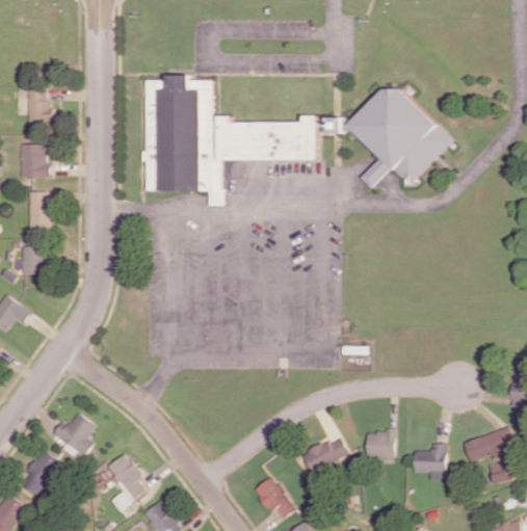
[(158,191),(207,191),(207,205),(220,205),(220,159),(315,159),(314,115),(300,115),(300,122),(230,123),(230,116),(212,116),(212,80),(190,80),(190,75),(167,75),(167,89),(157,89),(158,191)]
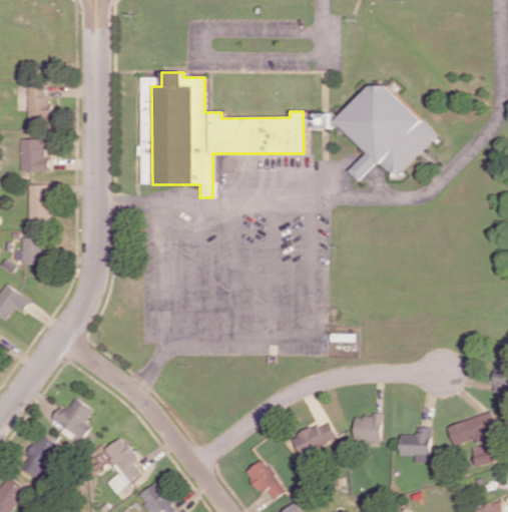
[(139,77),(140,183),(151,183),(150,85),(160,85),(160,77),(139,77)]
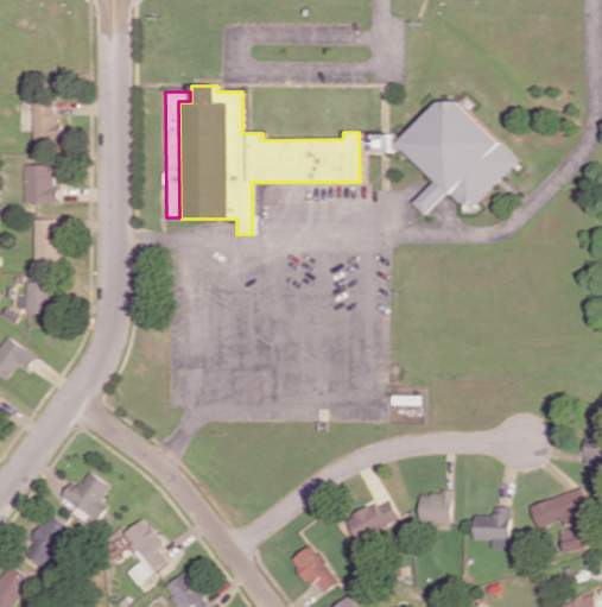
[(431,181),(409,203),(420,214),(443,193),(461,210),(511,159),(443,93),(393,143),(431,181)]
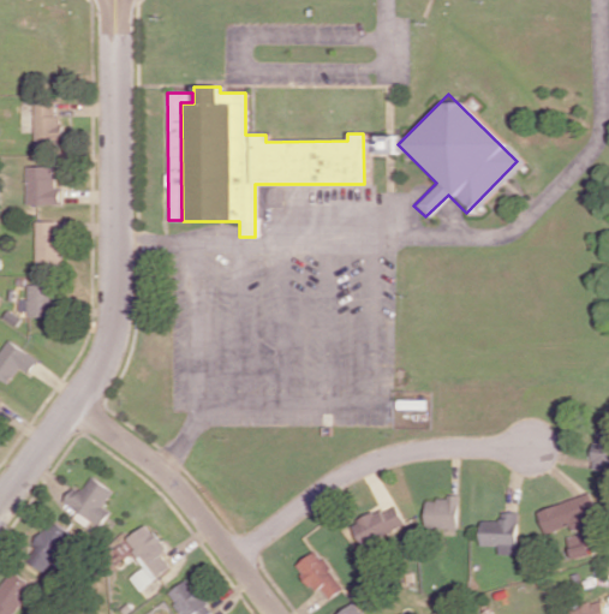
[(31,149),(58,149),(58,115),(52,115),(52,105),(31,106),(31,149)]
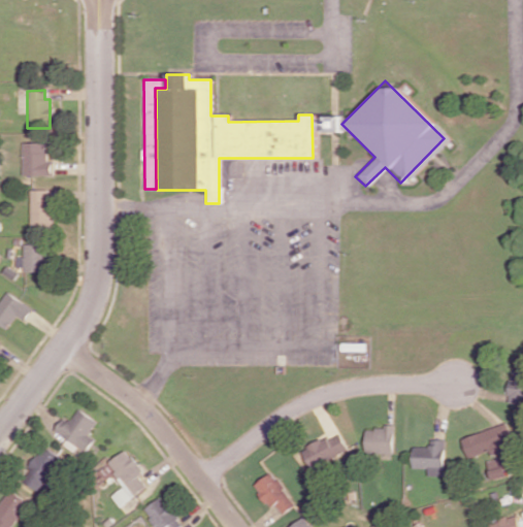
[(336,131),(336,118),(324,118),(324,132),(336,131)]
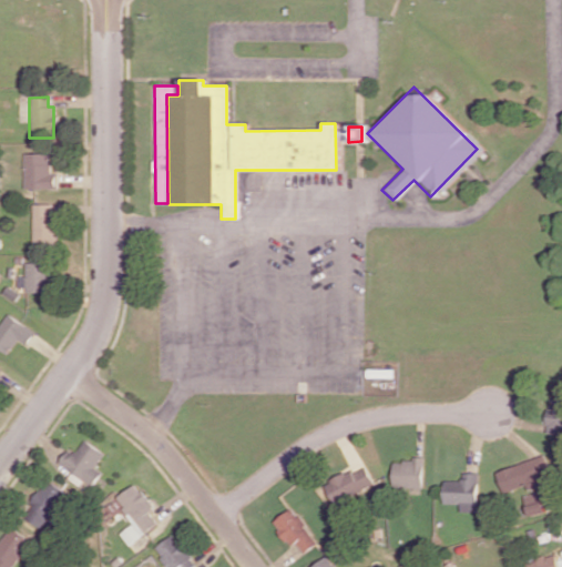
[(22,189),(54,189),(53,174),(47,174),(47,153),(22,153),(22,189)]
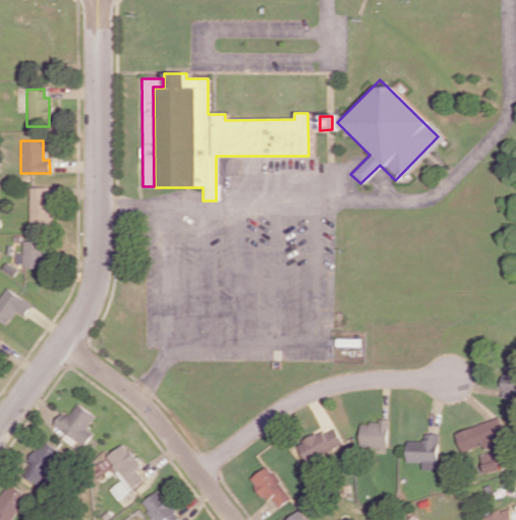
[(50,230),(50,187),(27,187),(27,230),(50,230)]
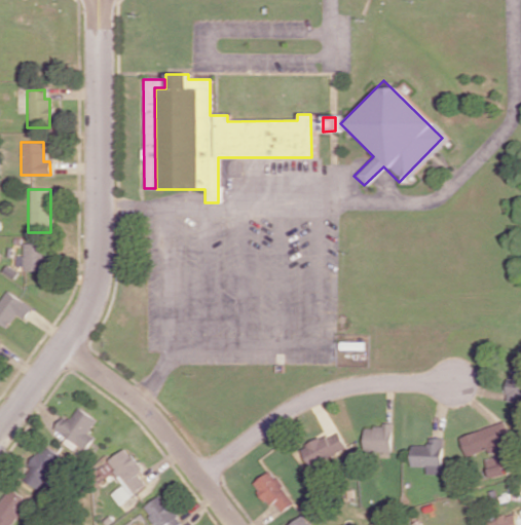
[(45,271),(46,244),(22,244),(21,270),(45,271)]
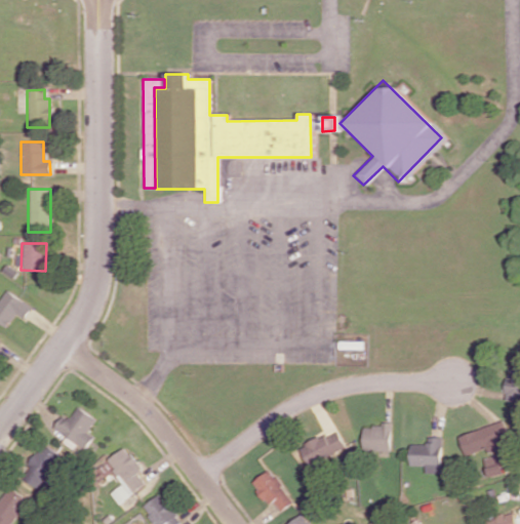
[(46,272),(22,272),(22,290),(47,290),(46,272)]
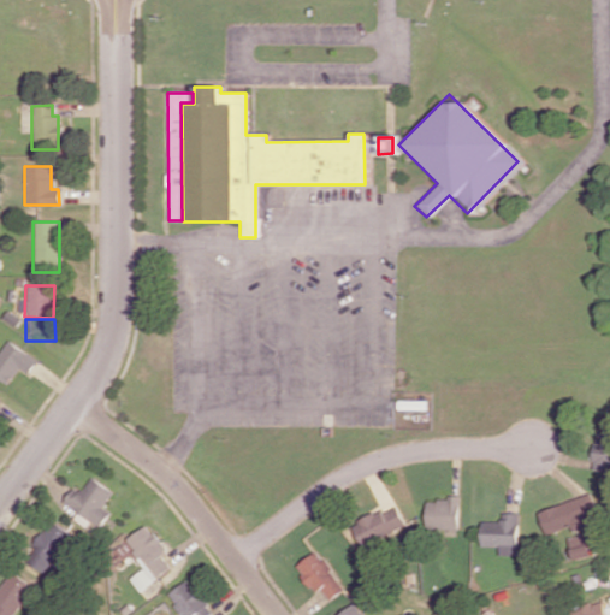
[(36,361),(6,341),(0,348),(0,382),(5,385),(17,368),(25,376),(36,361)]
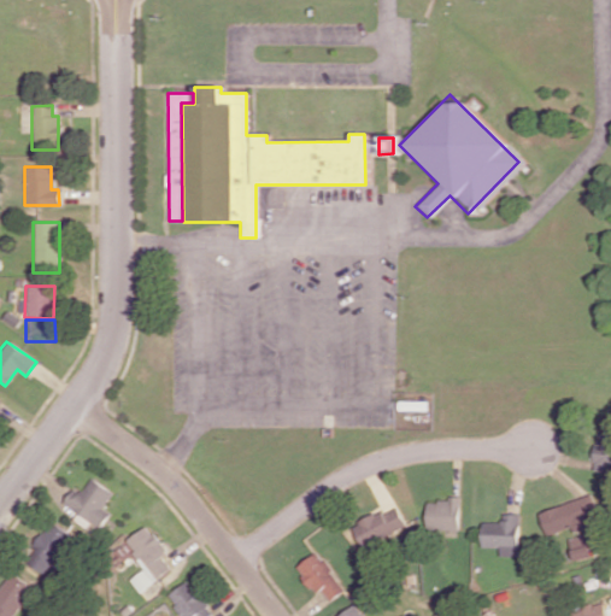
[(95,529),(106,514),(99,509),(110,493),(88,477),(77,493),(70,488),(60,503),(95,529)]
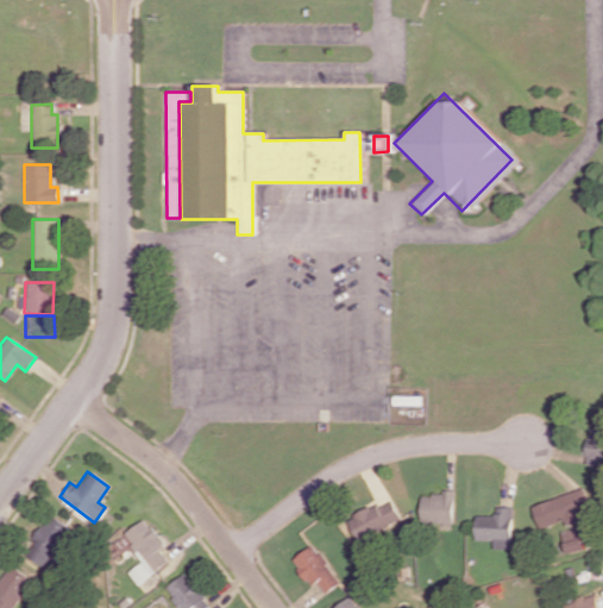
[(528,507),(536,530),(559,521),(560,525),(588,515),(578,488),(528,507)]
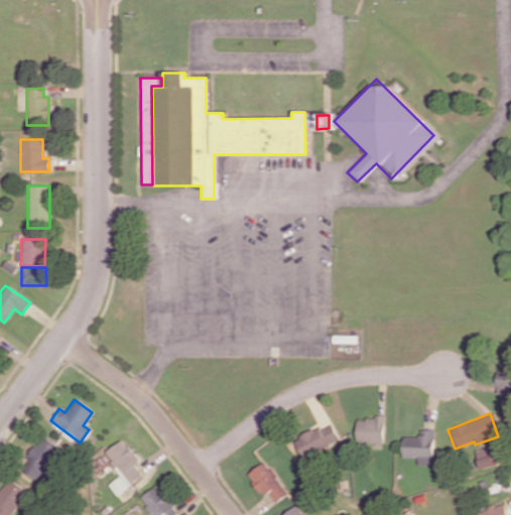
[(380,443),(381,418),(354,417),(353,443),(380,443)]
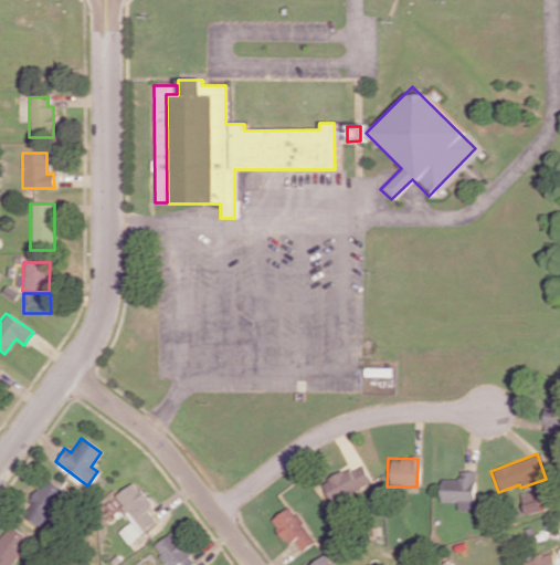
[(329,503),(368,482),(358,463),(319,483),(329,503)]
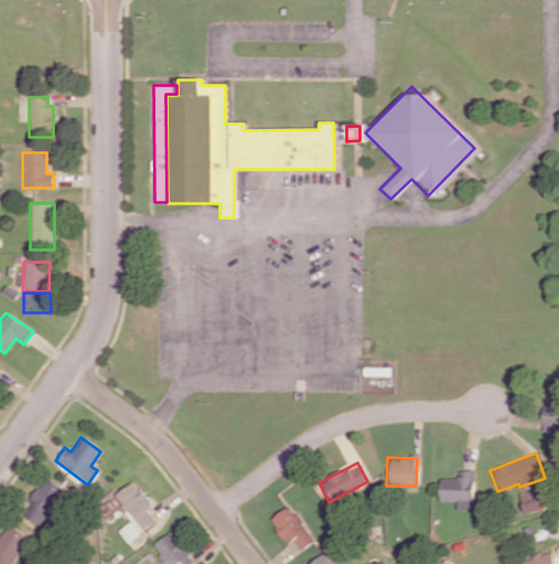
[(437,503),(471,503),(472,471),(455,470),(455,478),(438,478),(437,503)]
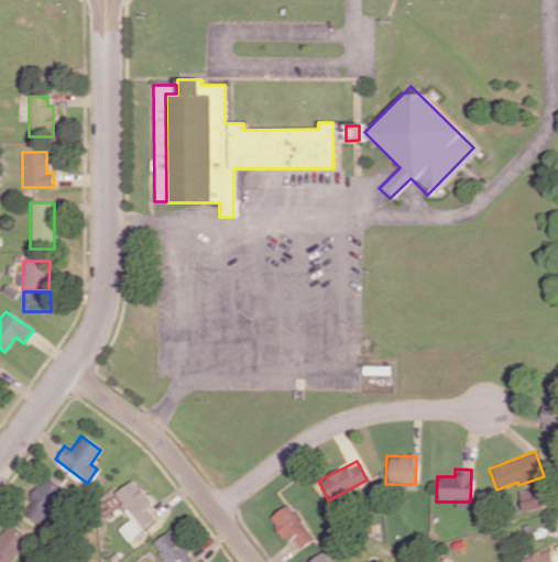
[(37,524),(63,489),(43,475),(18,509),(37,524)]
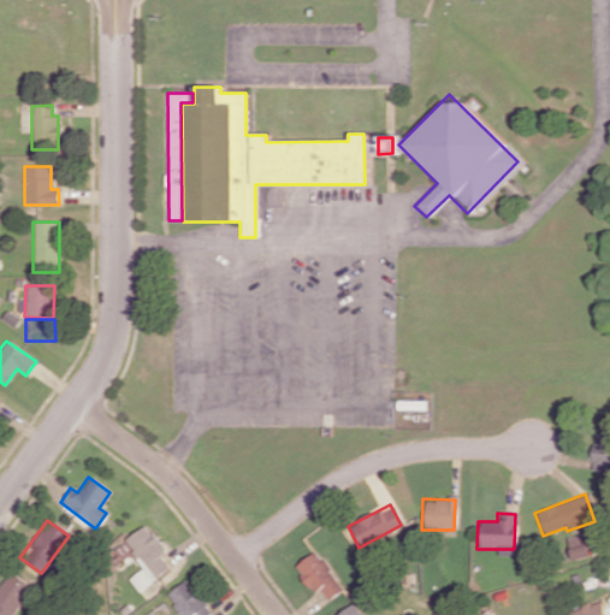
[(122,542),(141,568),(126,579),(136,592),(167,568),(157,555),(163,550),(143,525),(122,542)]
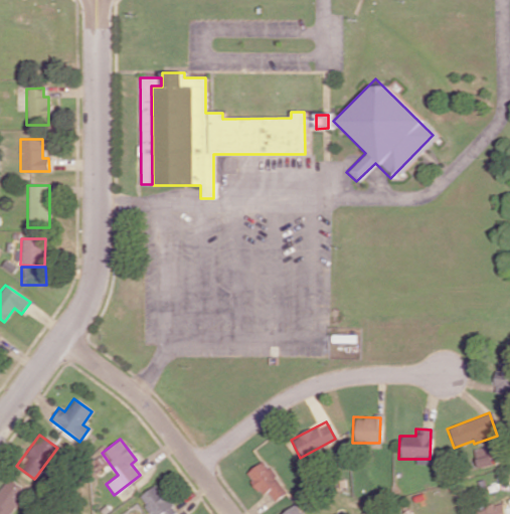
[(493,464),(487,446),(471,451),(476,469),(493,464)]
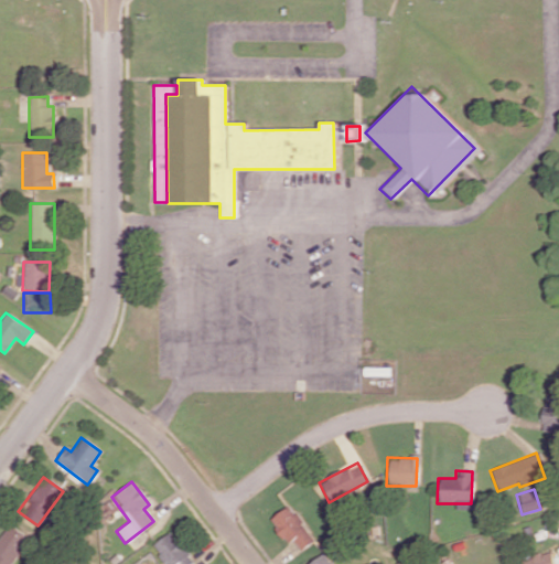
[(297,551),(310,541),(287,506),(267,519),(283,544),(290,540),(297,551)]
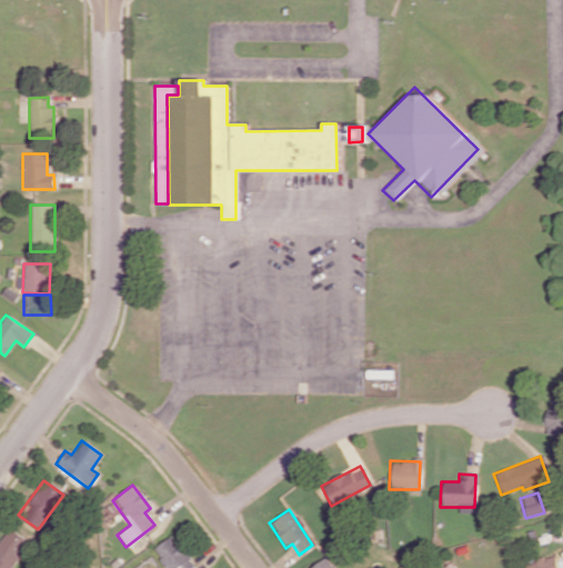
[(9,567),(29,542),(8,528),(0,538),(0,567),(9,567)]
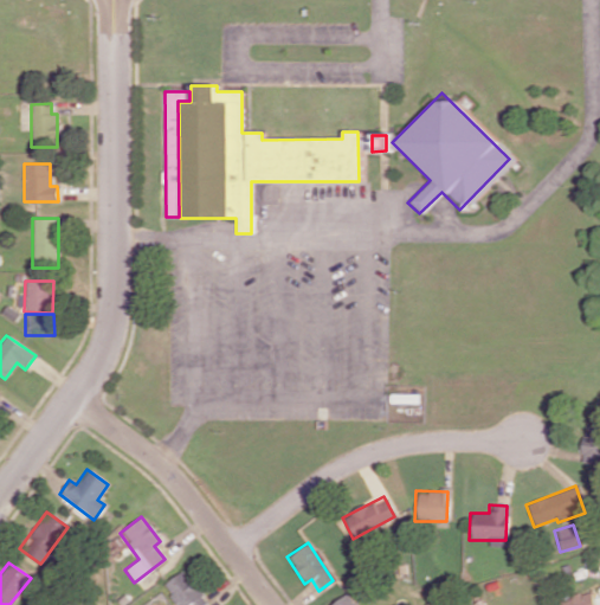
[(161,584),(173,604),(199,604),(202,603),(184,570),(161,584)]
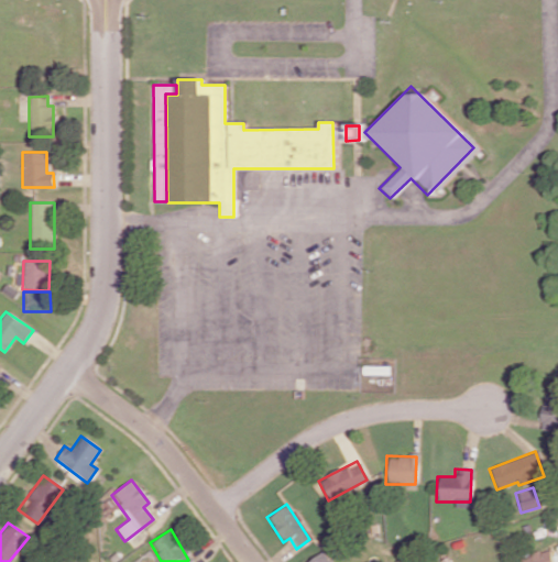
[(517,558),(518,561),(551,561),(547,549),(517,558)]
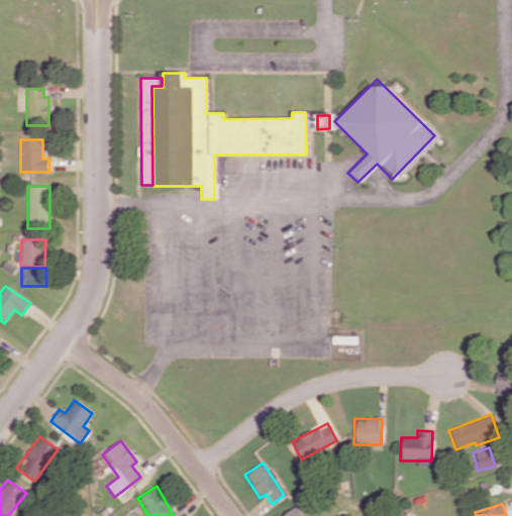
[(300,515),(293,506),(280,515),(300,515)]
